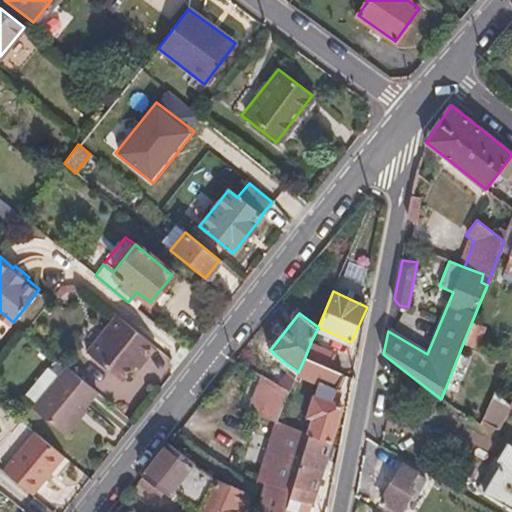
[(146,361),(157,348),(119,317),(90,352),(123,381),(135,366),(142,357),(146,361)]
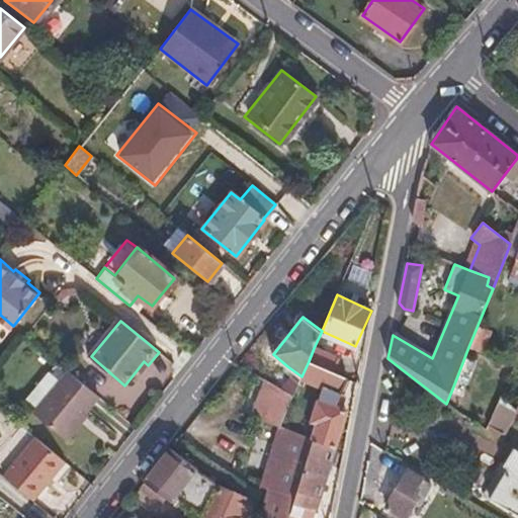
[(333,357),(314,348),(309,361),(328,369),(333,357)]
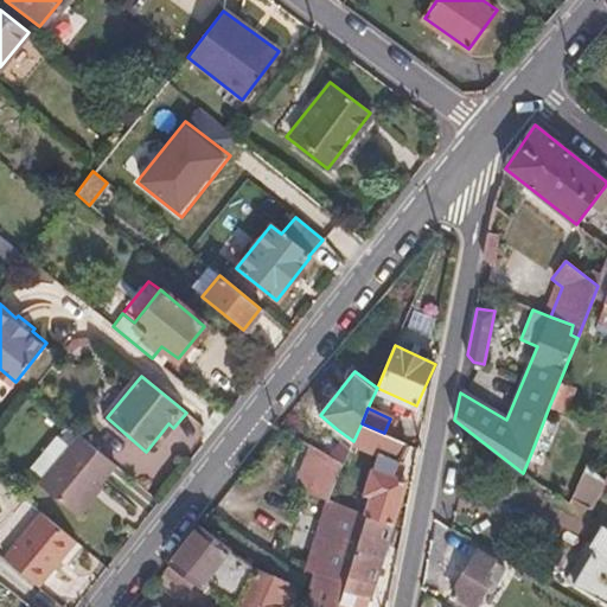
[(165,438),(173,428),(168,423),(160,434),(165,438)]
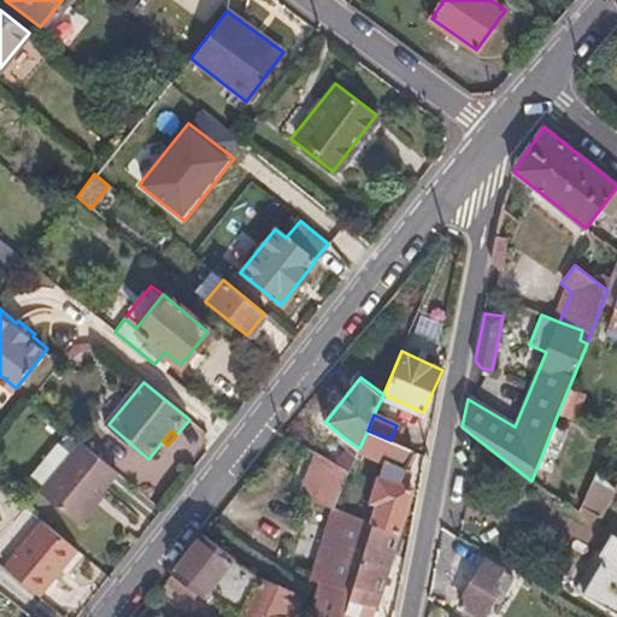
[(391,440),(368,430),(359,448),(406,470),(415,451),(391,440)]
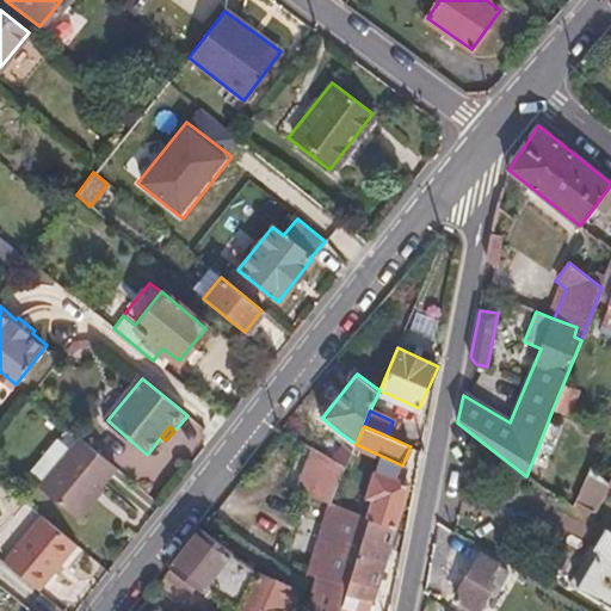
[(356,444),(339,432),(335,438),(343,444),(332,458),(346,466),(356,444)]
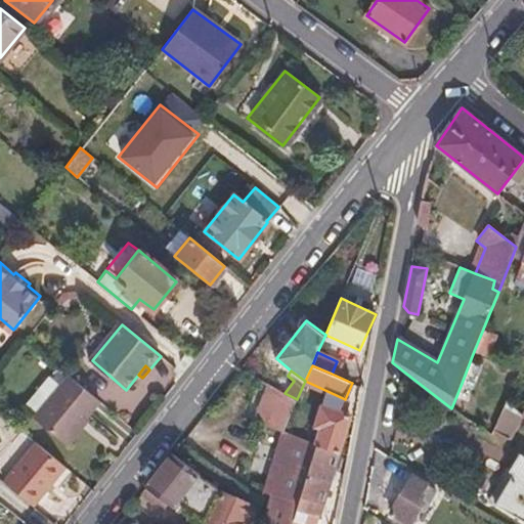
[(84,418),(98,400),(69,376),(34,419),(68,444),(82,426),(79,425),(84,418)]
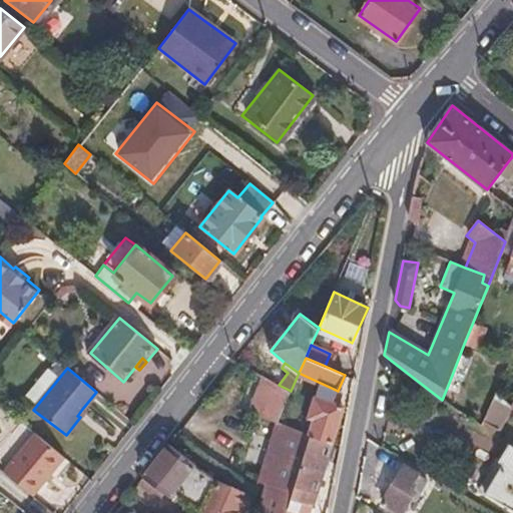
[(291,391),(279,385),(265,377),(250,411),(280,422),(291,391)]
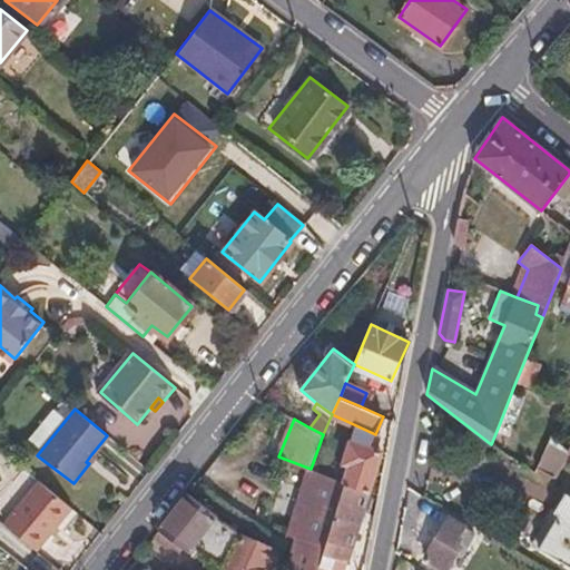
[(518,440),(499,425),(491,444),(508,455),(518,440)]
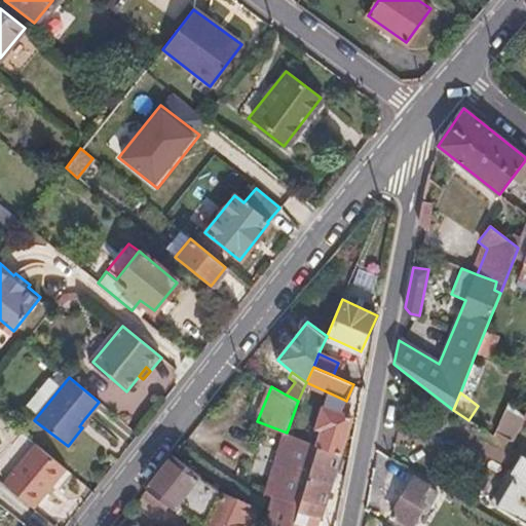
[(320,446),(340,454),(351,416),(345,414),(347,408),(327,401),(317,426),(325,428),(320,446)]
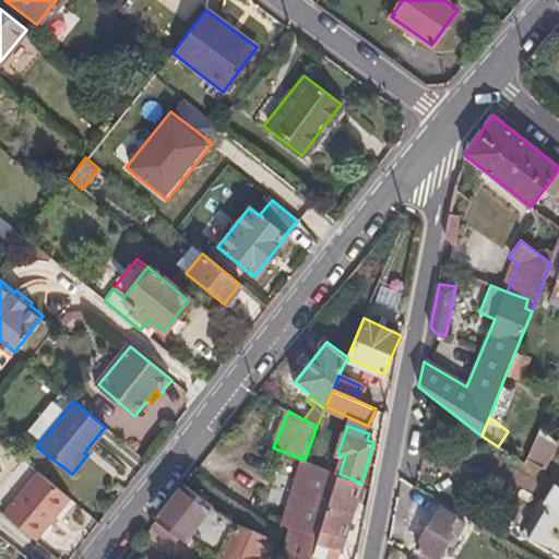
[(293,527),(284,552),(282,558),(311,558),(340,474),(305,460),(283,524),(293,527)]
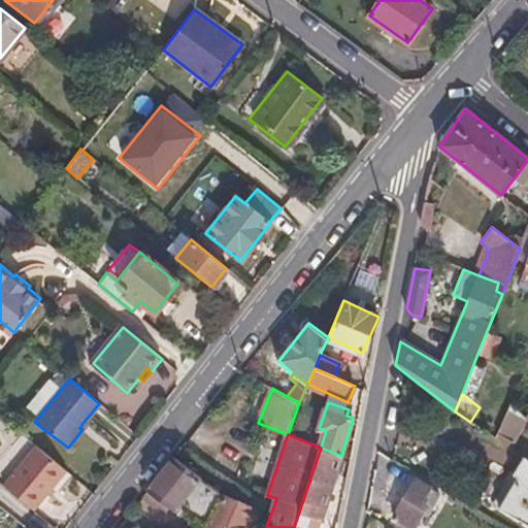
[(34,443),(1,484),(32,509),(64,468),(34,443)]
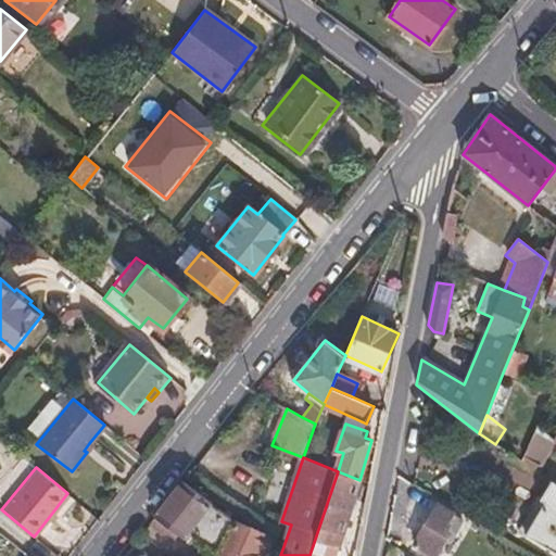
[(335,555),(359,480),(338,471),(310,555),(335,555)]
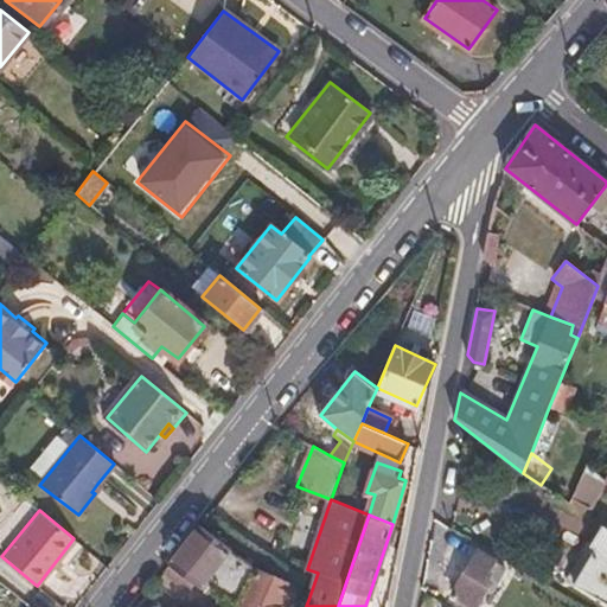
[(257,568),(202,525),(166,570),(179,580),(190,577),(203,588),(209,580),(241,605),(257,568)]
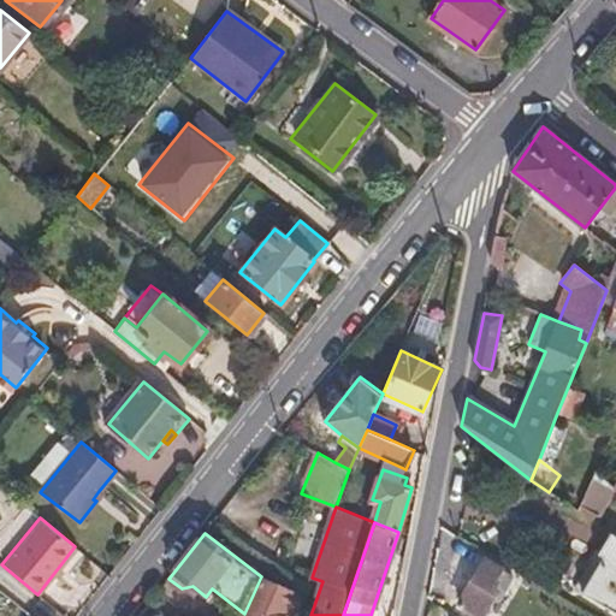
[(481,550),(458,535),(455,556),(474,566),(481,550)]
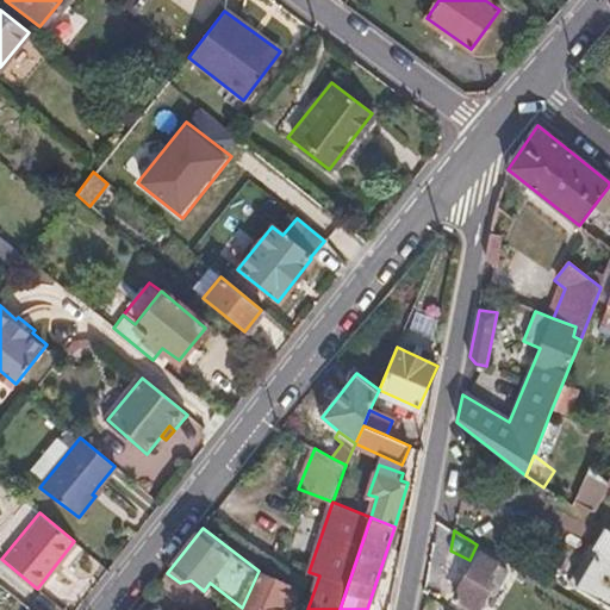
[(577,583),(609,602),(609,533),(599,547),(593,545),(582,565),(586,570),(577,583)]
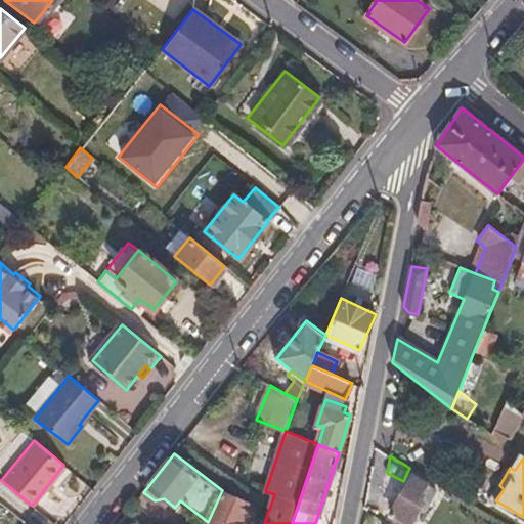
[(412,475),(391,512),(410,523),(411,523),(421,508),(426,511),(438,490),(412,475)]
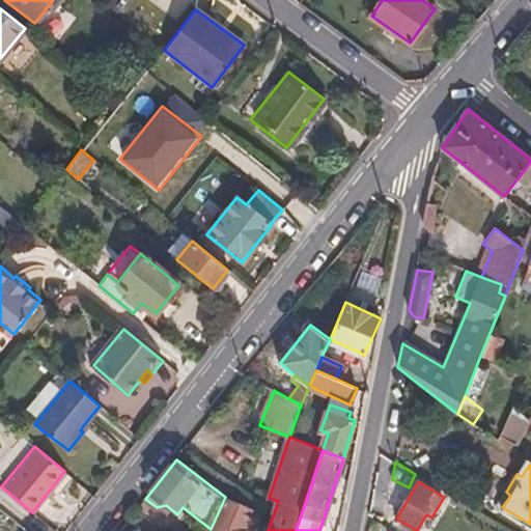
[(262,512),(225,497),(211,529),(210,530),(245,530),(247,526),(255,529),(262,512)]
